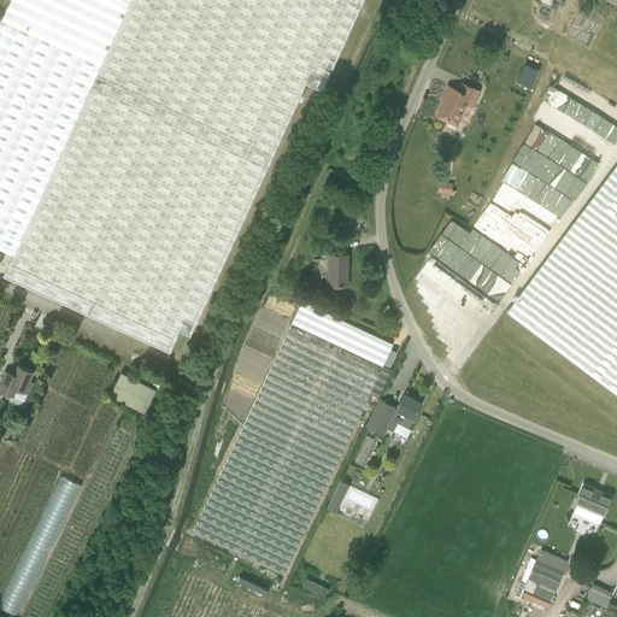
[(7,0),(0,16),(0,251),(10,256),(0,277),(177,358),(303,83),(318,90),(359,0),(7,0)]
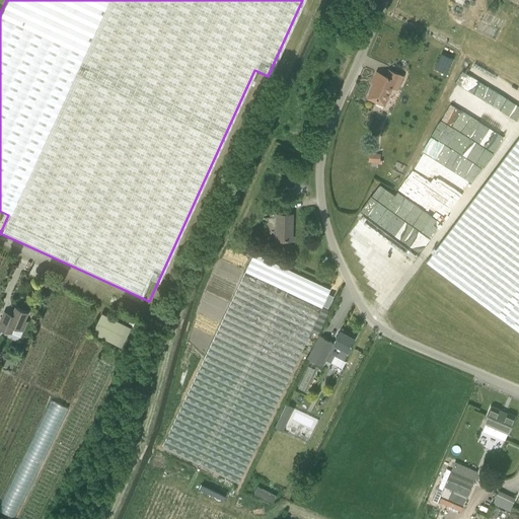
[(446,75),(453,59),(441,54),(434,70),(446,75)]
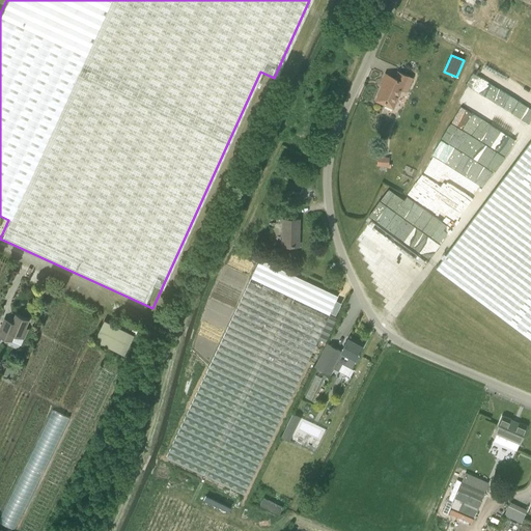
[(465,87),(519,115),(524,106),(520,104),(524,95),(530,99),(530,88),(482,63),(476,74),(473,73),(465,87)]
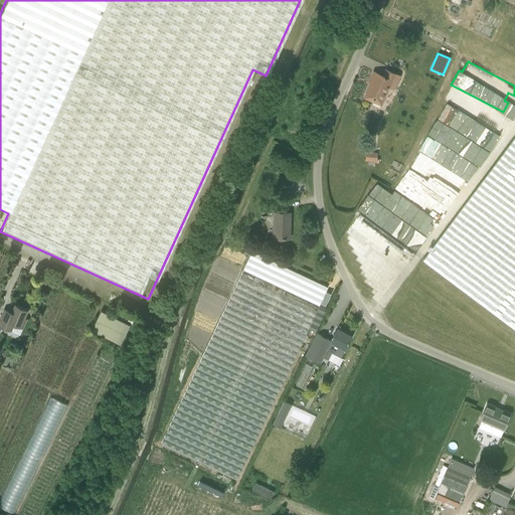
[(373,77),(365,98),(381,105),(389,87),(393,89),(399,75),(386,70),(383,76),(374,71),(372,76),(373,77)]
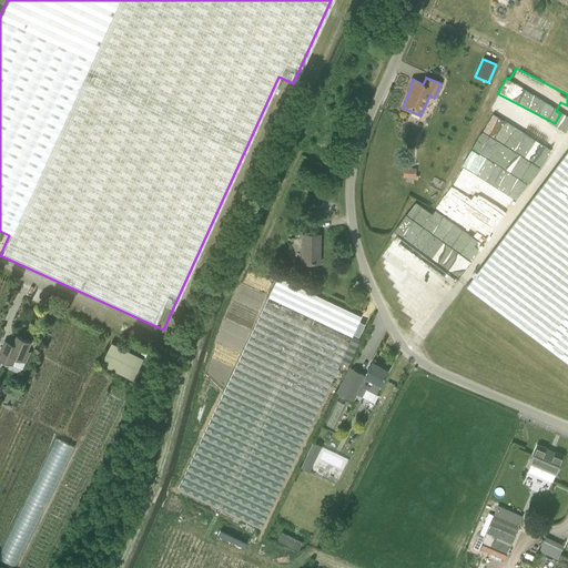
[(464,170),(518,196),(544,145),(556,152),(567,130),(496,97),(489,111),(492,112),(464,170)]
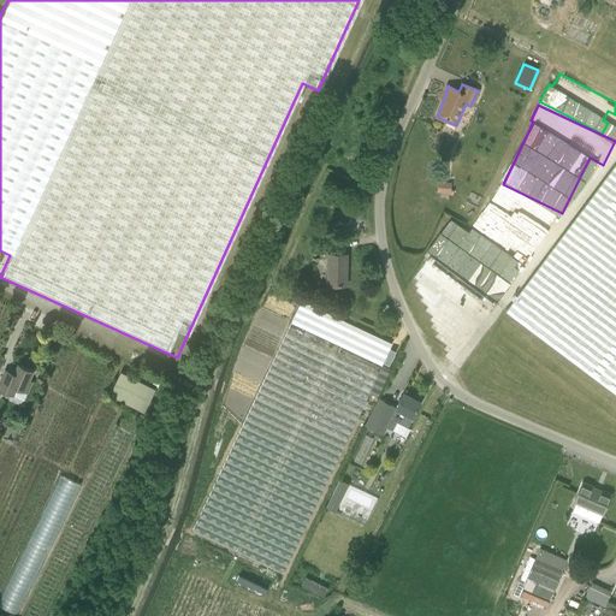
[(615,164),(507,312),(615,392),(615,164)]
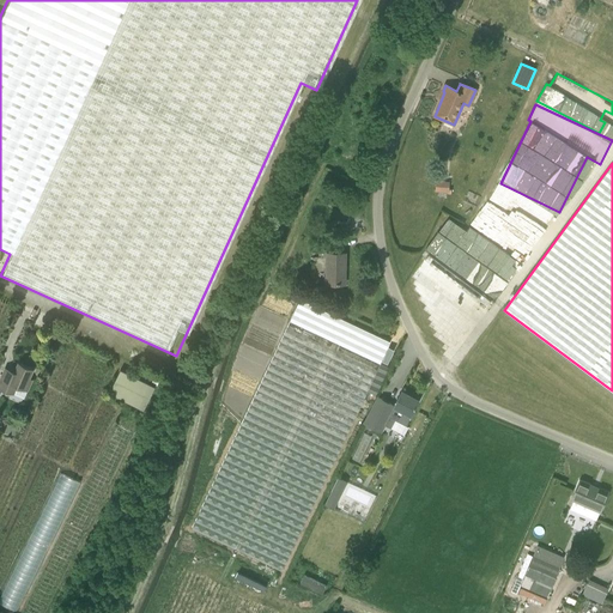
[(451,188),(448,188),(449,181),(436,180),(435,190),(448,192),(448,194),(450,194),(451,188)]
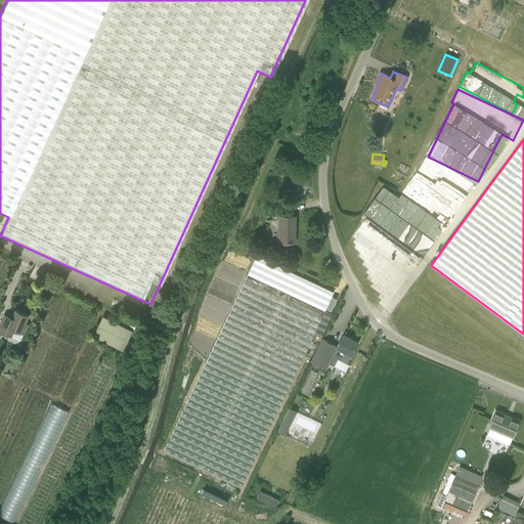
[(380,183),(361,216),(427,253),(457,198),(449,193),(454,183),(422,165),(403,197),(380,183)]
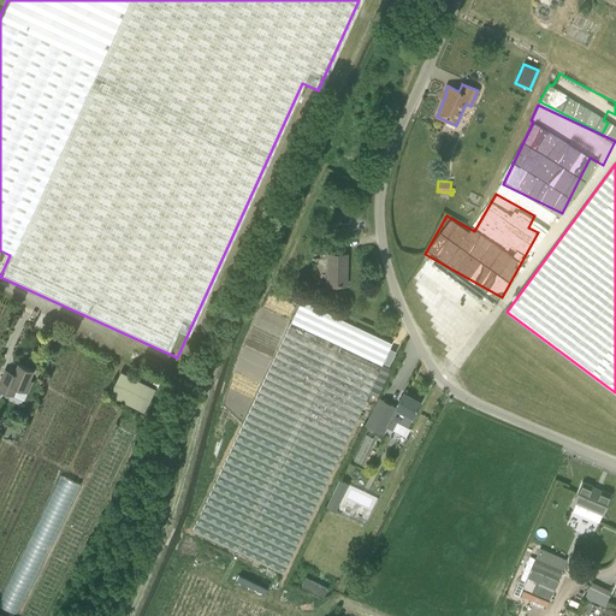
[(347,285),(348,254),(329,254),(327,285),(347,285)]
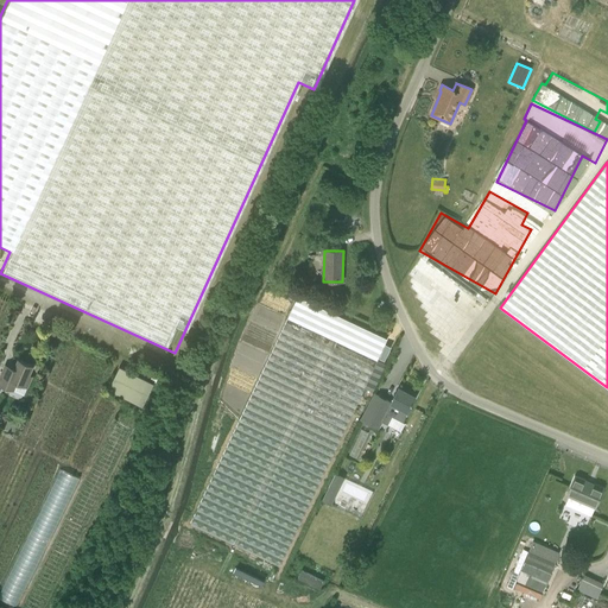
[(297,296),(190,524),(280,567),(387,339),(297,296)]
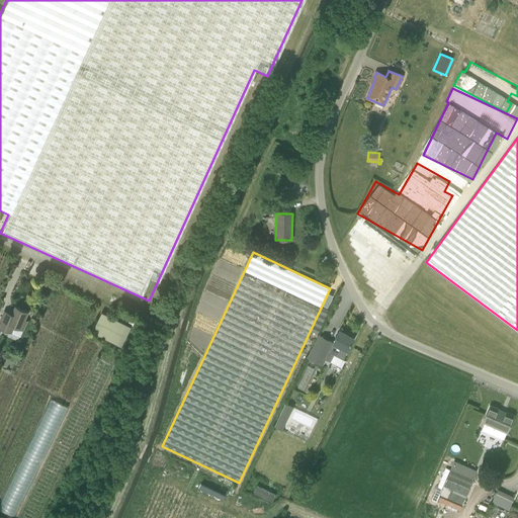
[(3,314),(0,320),(0,328),(11,333),(14,327),(21,330),(21,329),(23,330),(27,322),(24,321),(28,313),(15,307),(11,315),(9,316),(3,314)]
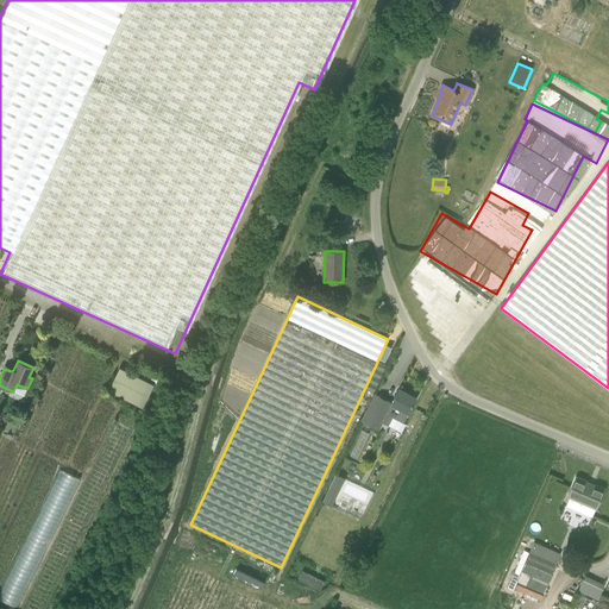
[(120,368),(108,390),(142,408),(154,385),(120,368)]
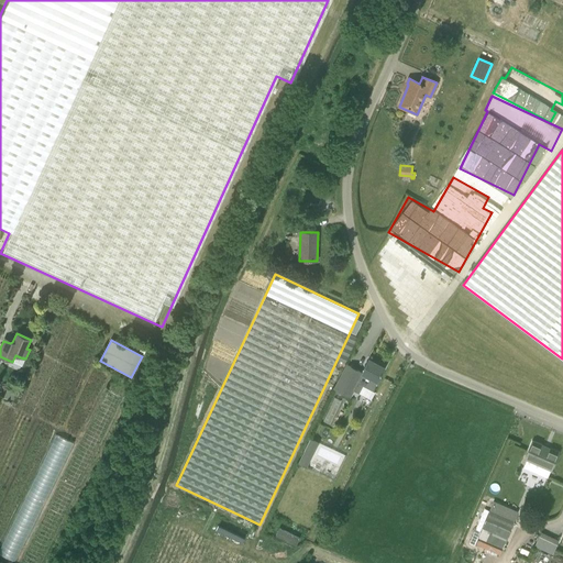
[(359,395),(363,386),(373,390),(377,382),(384,368),(368,360),(362,373),(357,383),(353,392),(359,395)]
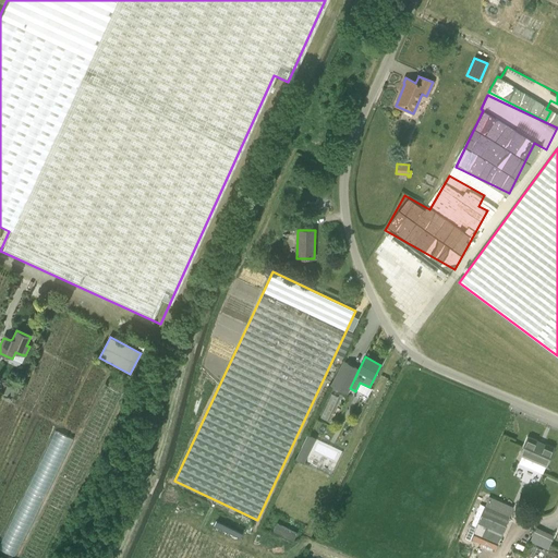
[(14,396),(15,386),(4,384),(2,395),(14,396)]
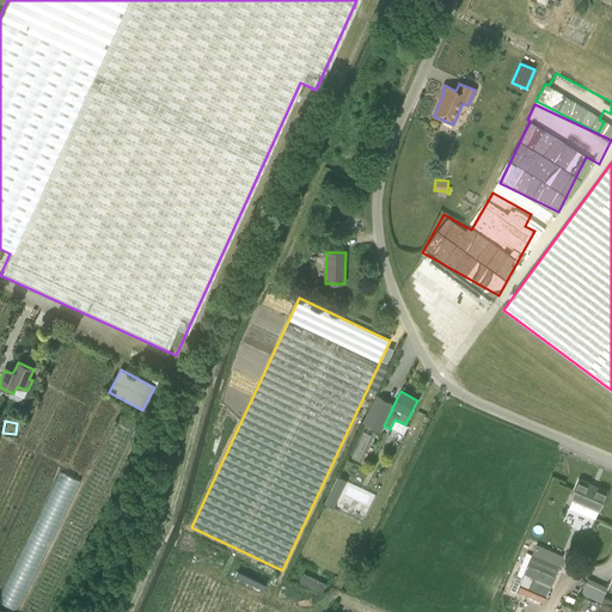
[(20,611),(77,479),(59,471),(1,603),(20,611)]
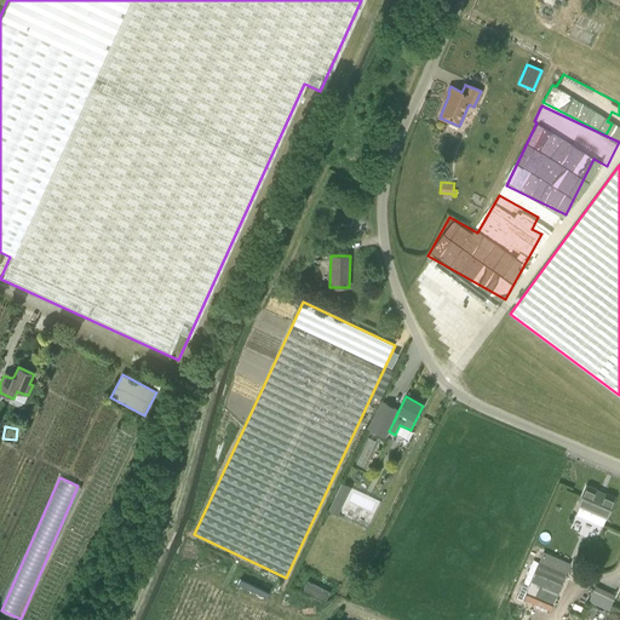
[(344,501),(351,487),(342,483),(336,497),(344,501)]
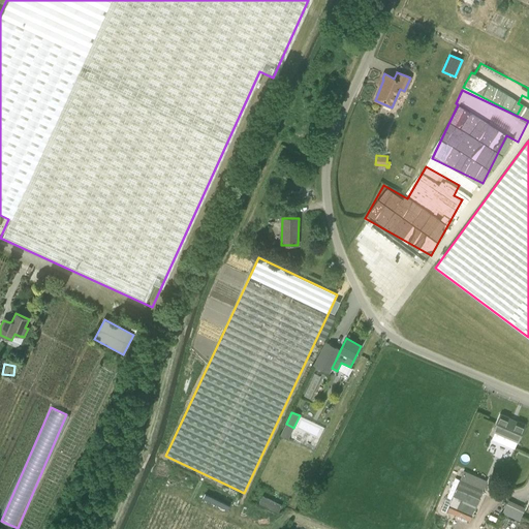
[(525,426),(500,414),(493,431),(495,432),(492,439),(515,449),(518,441),(518,442),(525,426)]
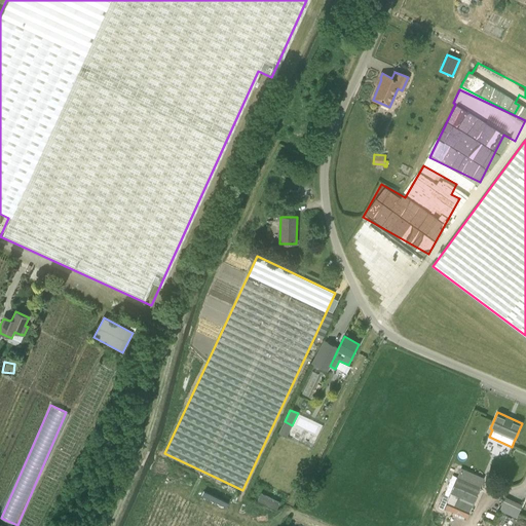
[(480,487),(456,477),(446,502),(447,502),(444,510),(451,514),(454,506),(470,513),(480,487)]
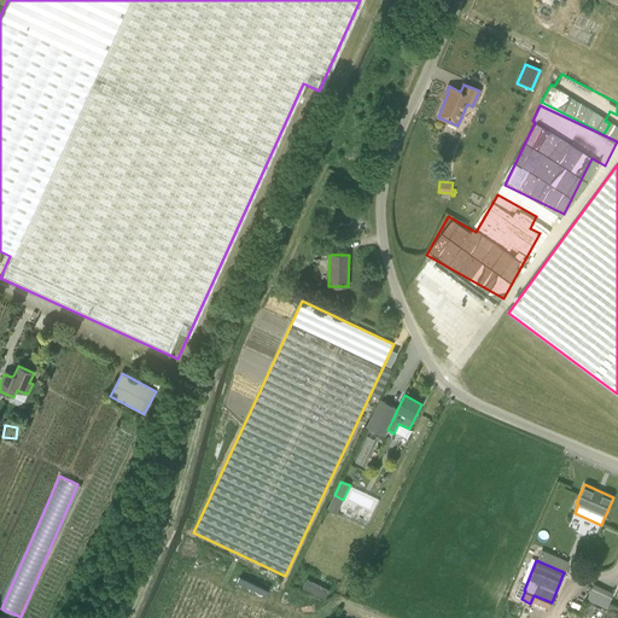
[(240,577),(238,582),(264,596),(268,592),(240,577)]
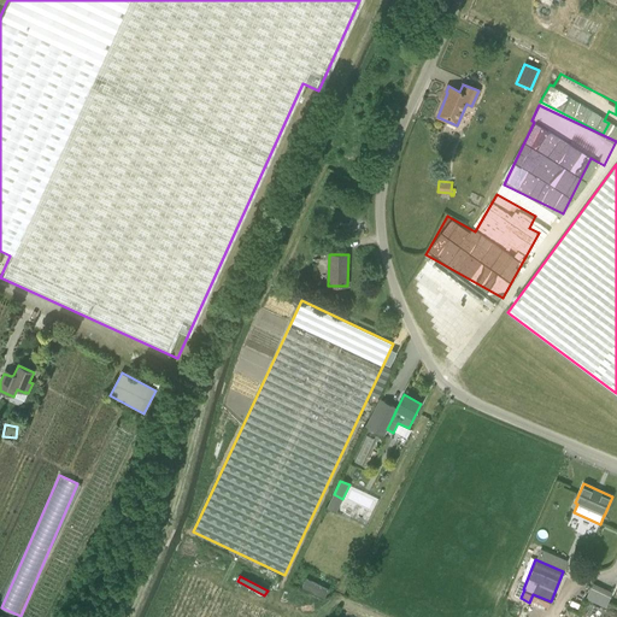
[(586,598),(606,607),(613,592),(593,582),(586,598)]
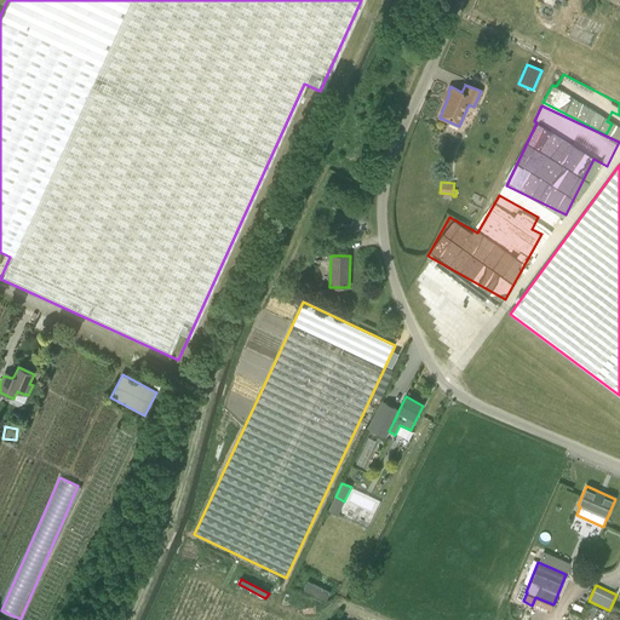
All buildings are outlined.
